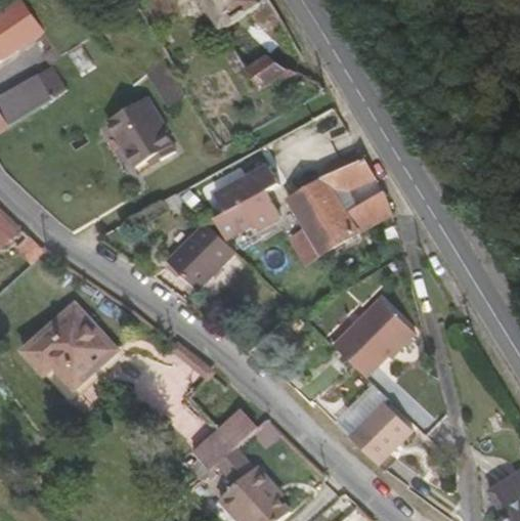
[(0,56),(28,37),(39,29),(20,0),(14,0),(0,9),(0,56)]
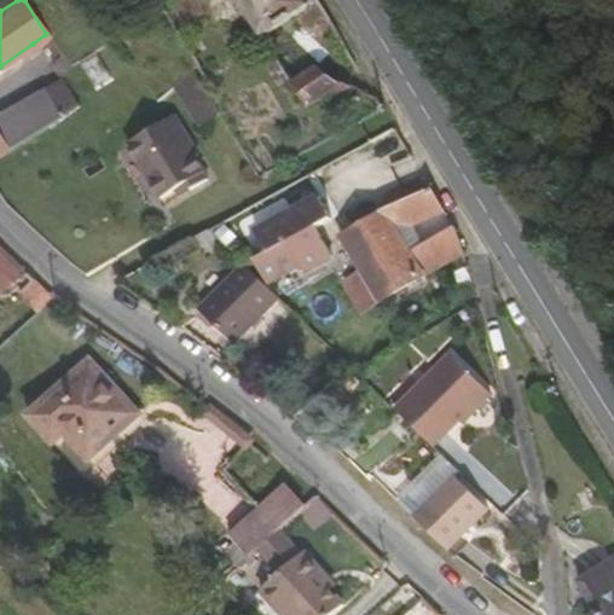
[(232,0),(258,35),(303,3),(301,0),(232,0)]
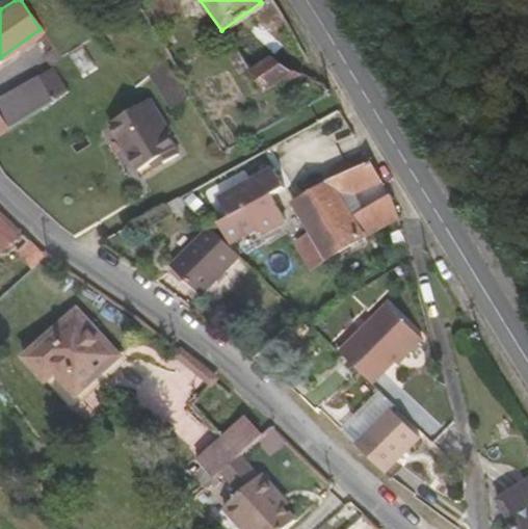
[(51,46),(40,29),(28,37),(40,55),(51,46)]
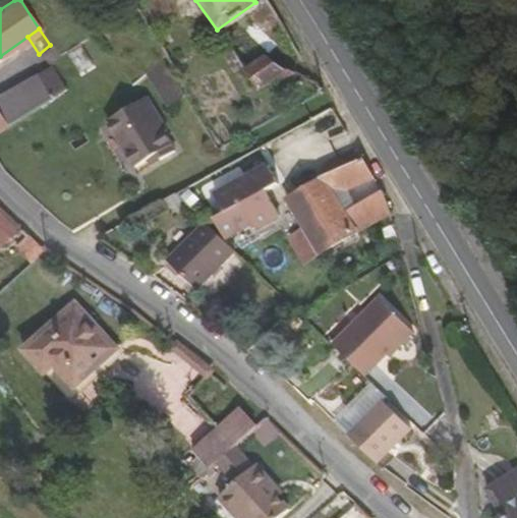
[(57,55),(50,45),(39,54),(47,64),(57,55)]
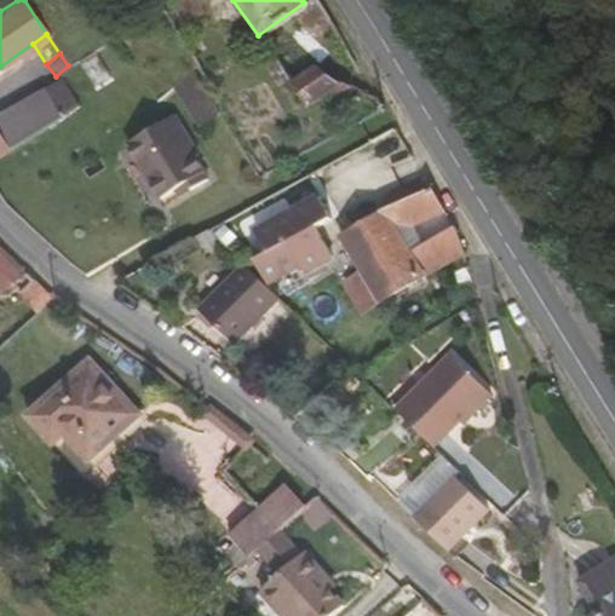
[(190,72),(172,82),(199,128),(217,117),(190,72)]
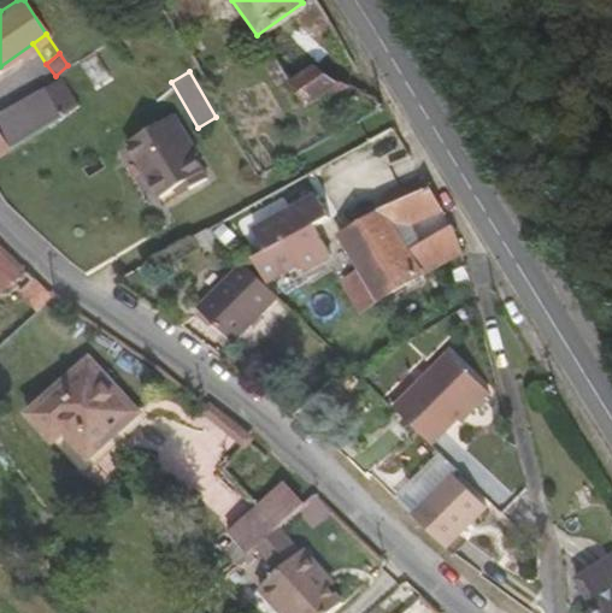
[(294,92),(302,105),(337,81),(322,72),(294,92)]
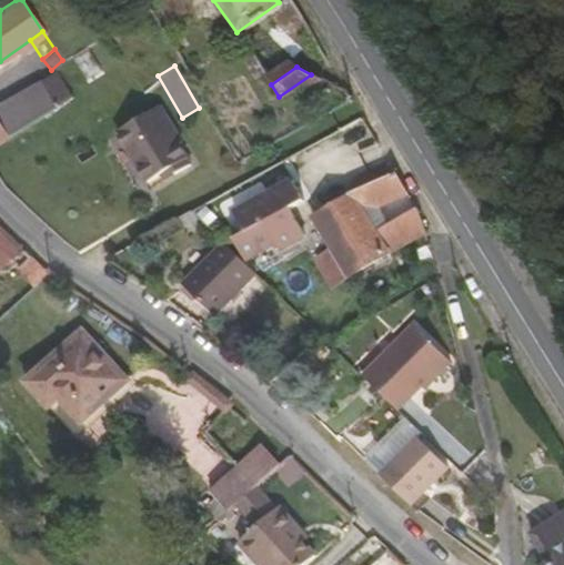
[(52,107),(37,79),(0,101),(0,123),(7,135),(52,107)]
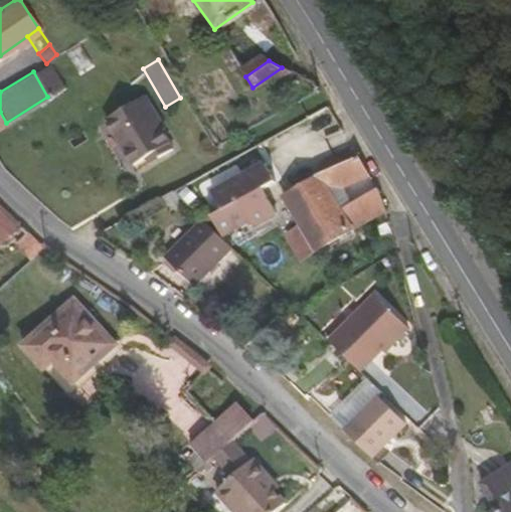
[(132,164),(143,158),(151,153),(156,157),(171,148),(159,129),(161,126),(142,95),(103,119),(132,164)]
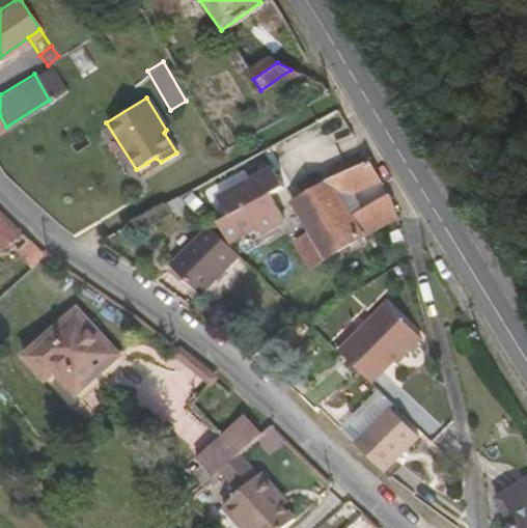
[(344,162),(348,169),(367,160),(363,153),(344,162)]
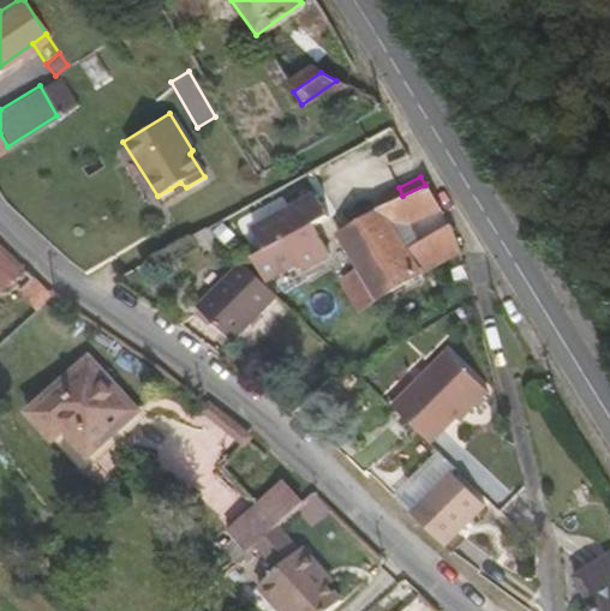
[(174,195),(186,187),(180,183),(171,189),(174,195)]
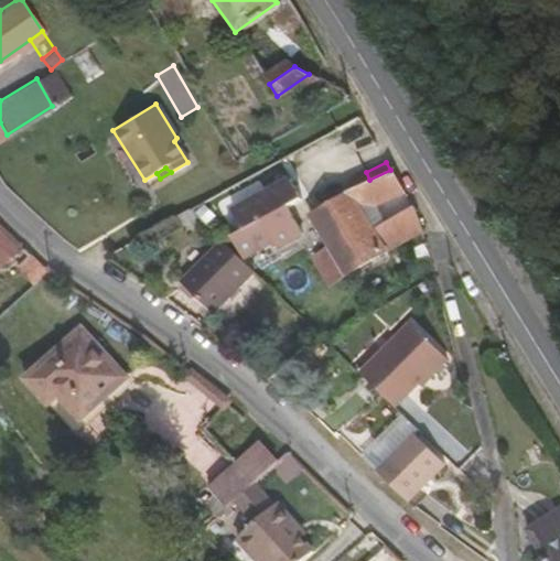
[(330,247),(314,256),(312,257),(329,283),(387,248),(375,227),(384,222),(373,204),(401,190),(390,170),(369,180),(353,186),(346,190),(309,213),(330,247)]
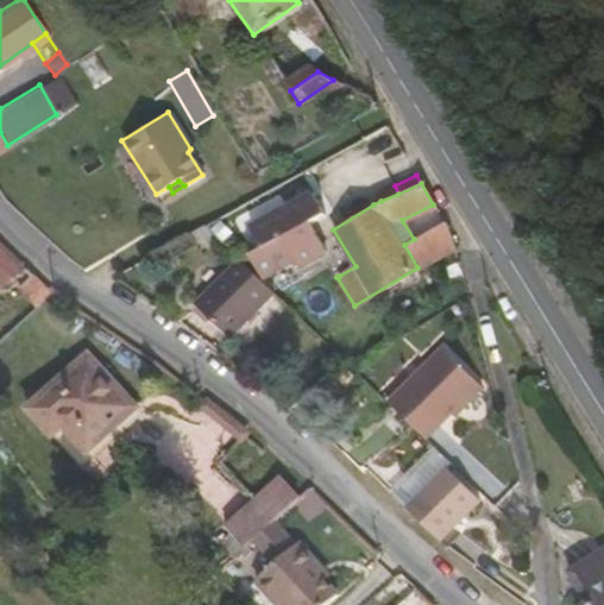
[(381,201),(398,194),(395,186),(377,193),(381,201)]
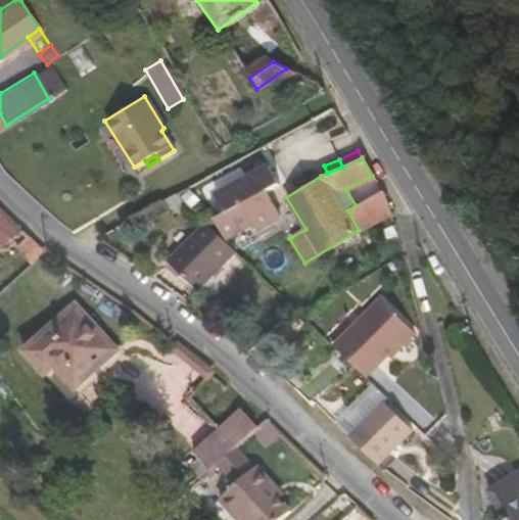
[(268,163),(215,193),(225,211),(214,218),(225,238),(253,222),(257,228),(280,215),(267,191),(279,184),(268,163)]
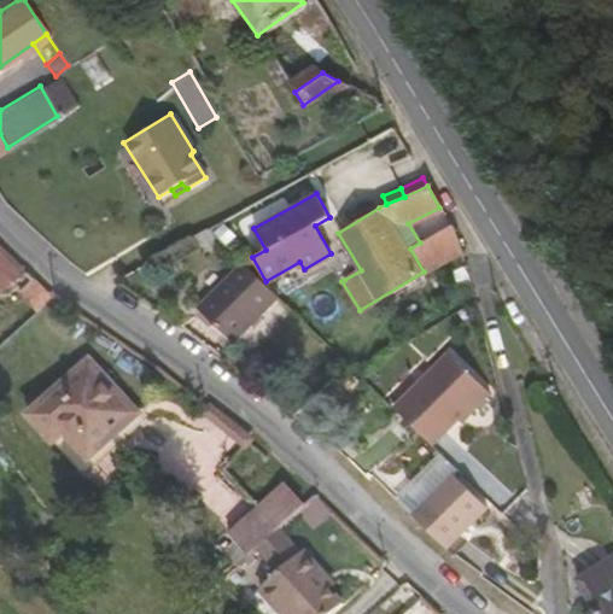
[(414,222),(421,235),(449,222),(443,209),(414,222)]
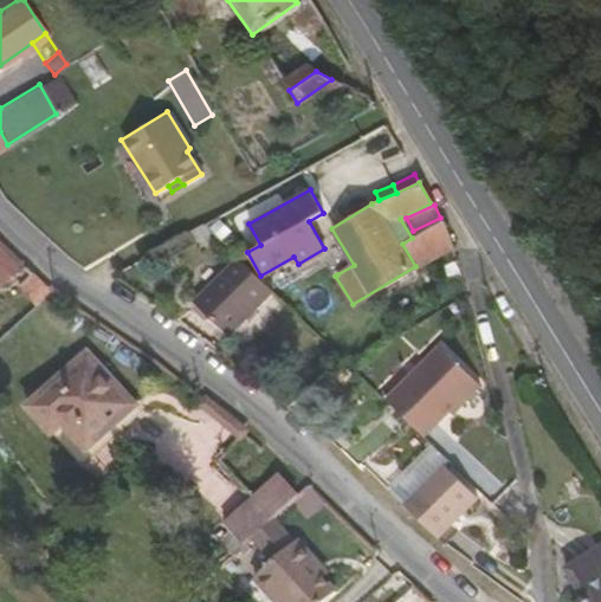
[(415,266),(450,245),(448,239),(440,220),(412,238),(402,244),(415,266)]
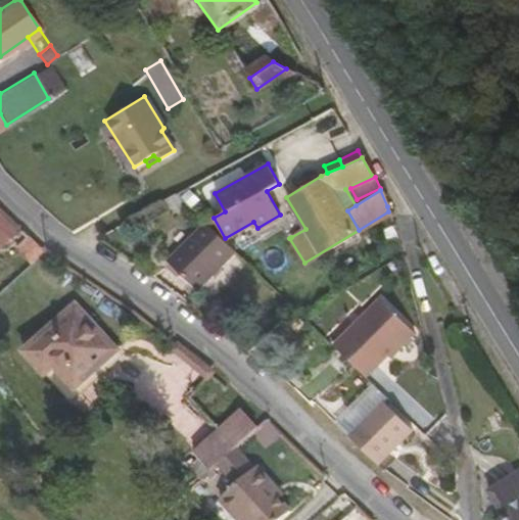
[(0,243),(19,227),(3,213),(0,209),(0,243)]
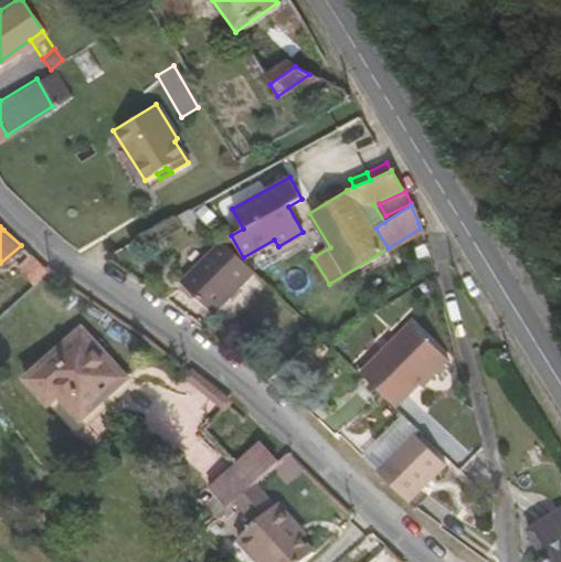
[(214,315),(255,272),(221,239),(180,283),(214,315)]
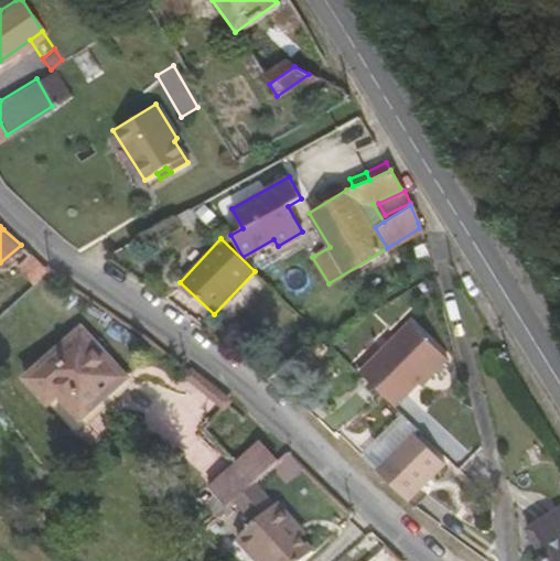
[(13,265),(32,284),(47,269),(46,268),(28,251),(13,265)]
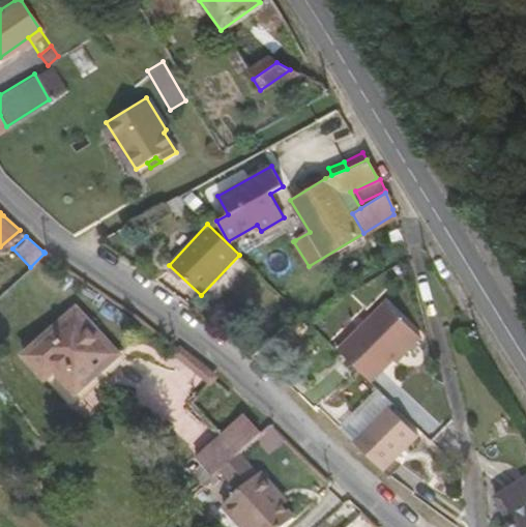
[(381,301),(338,349),(370,380),(397,351),(400,353),(417,333),(381,301)]
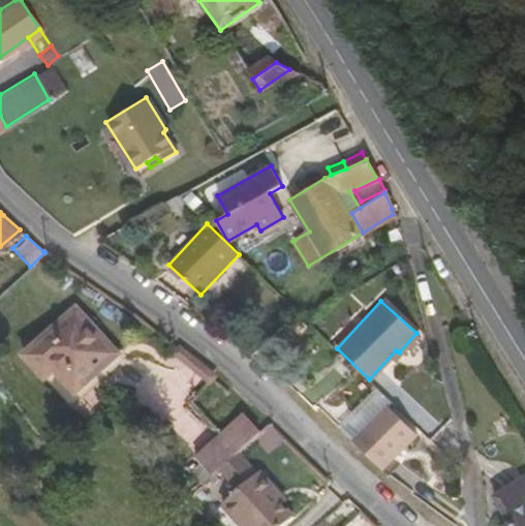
[(54,371),(73,393),(117,353),(74,308),(24,354),(45,378),(54,371)]
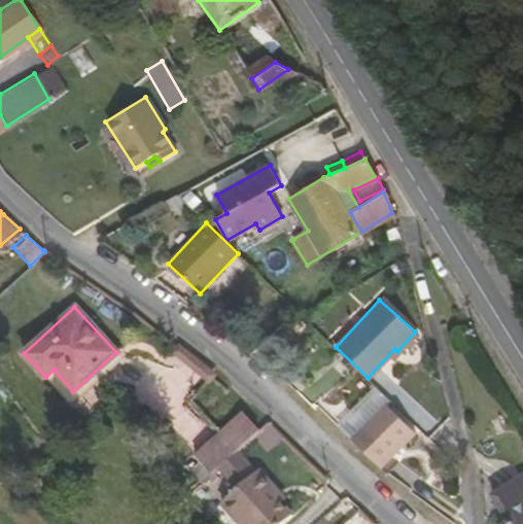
[(337,425),(349,438),(383,404),(370,391),(337,425)]
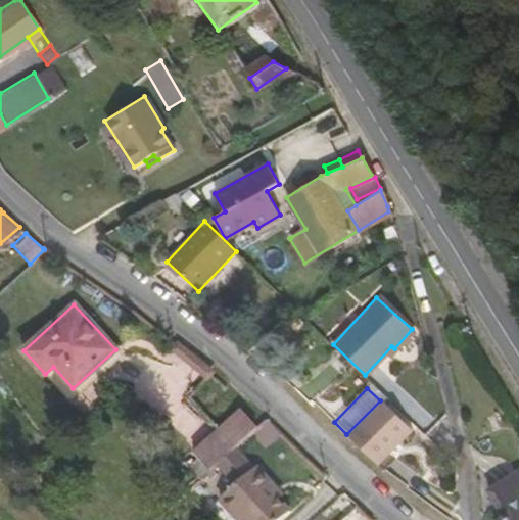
[(346,434),(377,464),(410,430),(380,400),(346,434)]
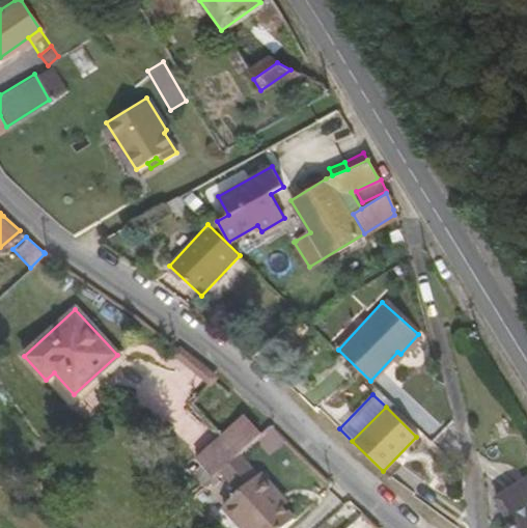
[(195,457),(212,476),(232,457),(253,439),(258,434),(242,415),(195,457)]
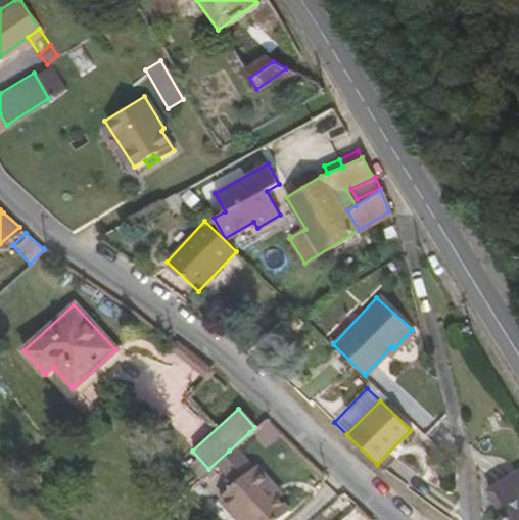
[(271,456),(287,440),(272,426),(264,419),(254,427),(249,432),(271,456)]
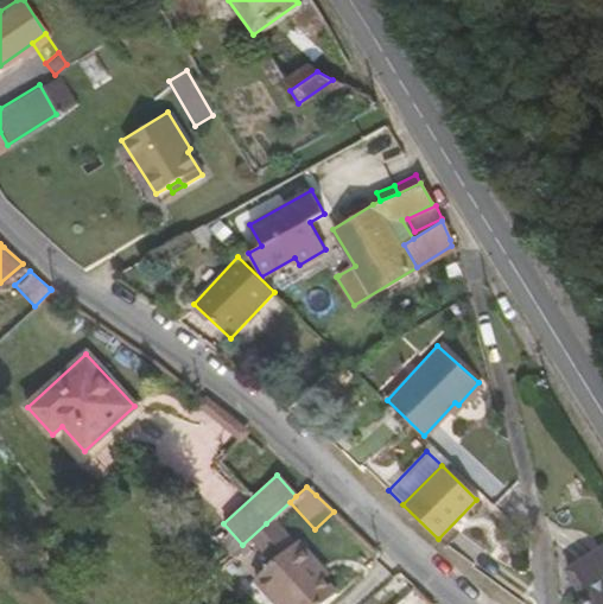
[(283,603),(322,603),(335,592),(317,572),(322,568),(296,540),(287,547),(266,523),(242,545),(264,568),(252,579),(274,603),(281,603),(283,603)]
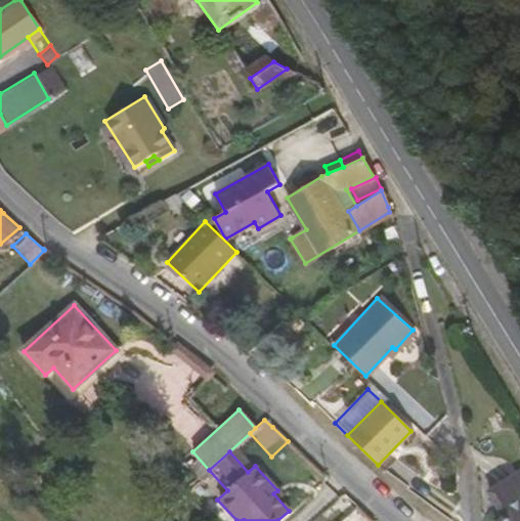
[(519,520),(519,473),(493,489),(509,515),(502,519),(497,520),(519,520)]
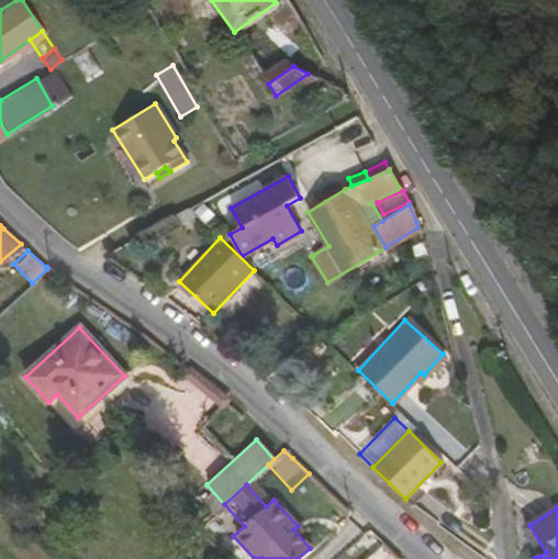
[(522,529),(538,557),(546,552),(529,525),(522,529)]
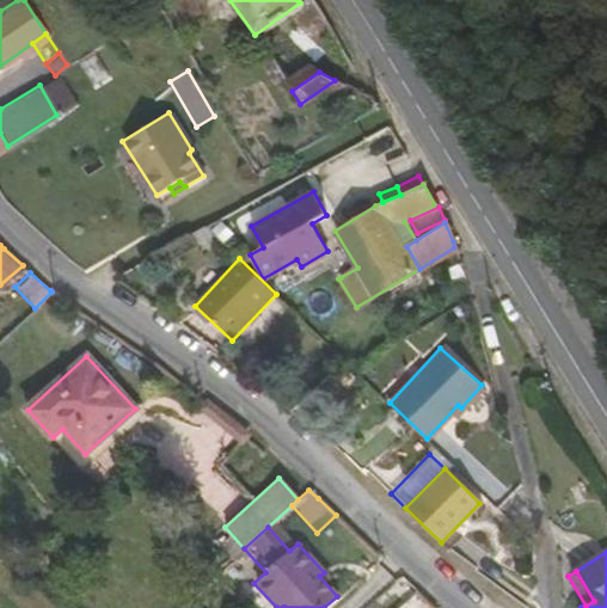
All buildings are outlined.
